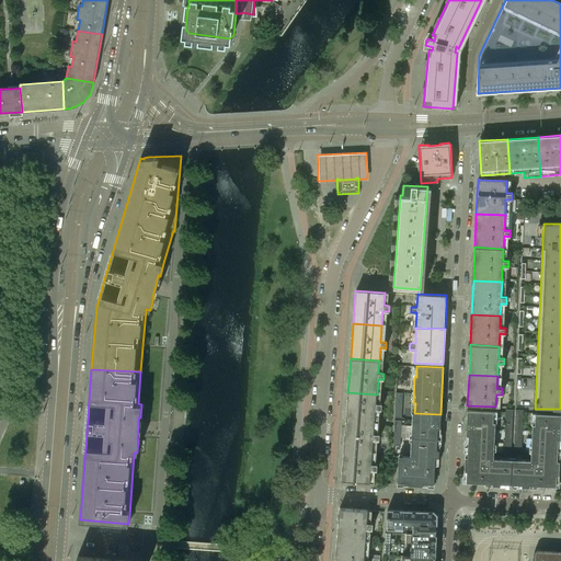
[(377,395),(347,392),(346,419),(375,421),(376,409),(381,410),(381,403),(376,403),(377,395)]
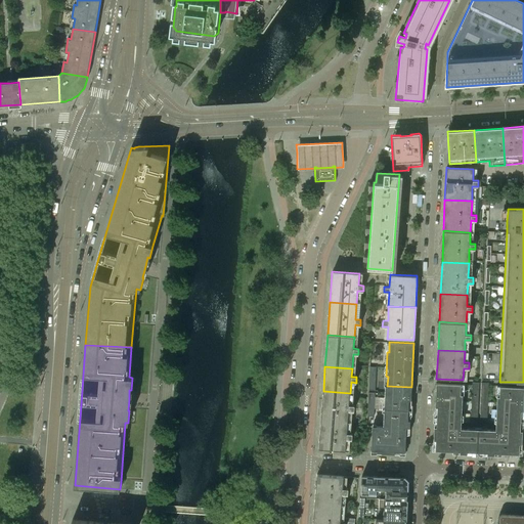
[(477,419),(479,383),(472,382),(471,419),(477,419)]
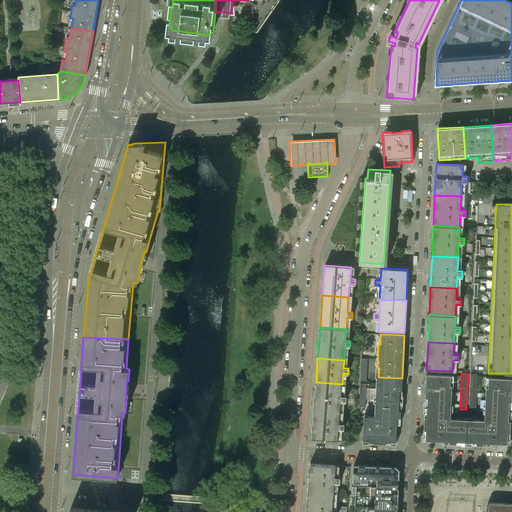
[(450,375),(426,374),(425,397),(427,397),(427,402),(451,403),(452,385),(450,385),(450,375)]
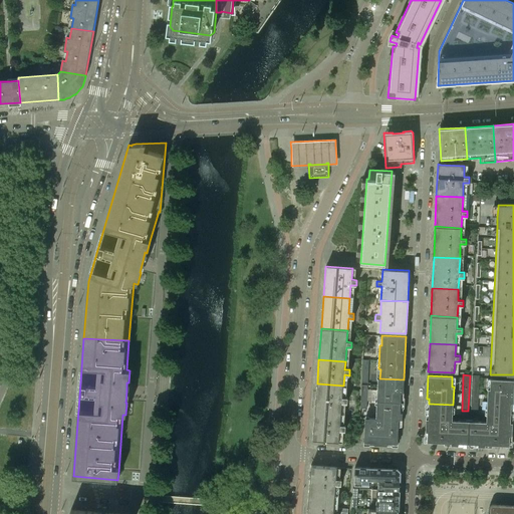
[(478,395),(479,378),(479,375),(472,375),(471,411),(478,412),(478,398),(478,395)]
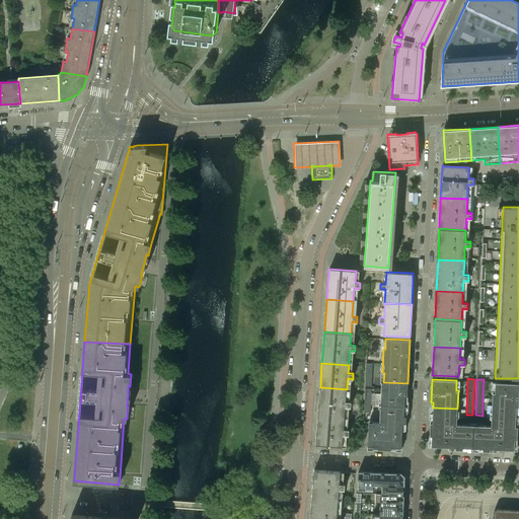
[(408,383),(383,382),(381,381),(379,422),(402,423),(405,423),(406,416),(404,416),(405,396),(408,396),(408,383)]
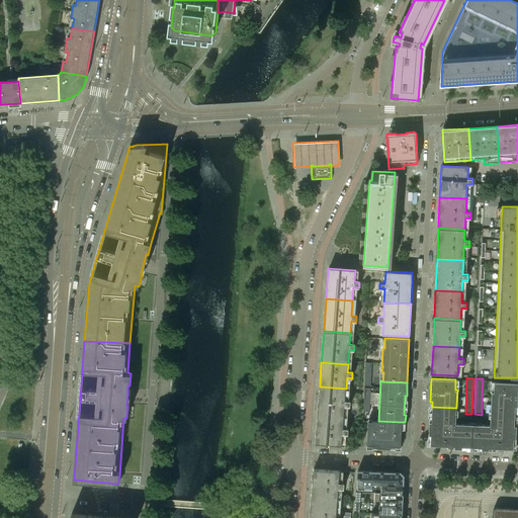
[(517,406),(517,385),(517,381),(494,381),(494,392),(492,392),(491,409),(515,410),(515,406),(517,406)]
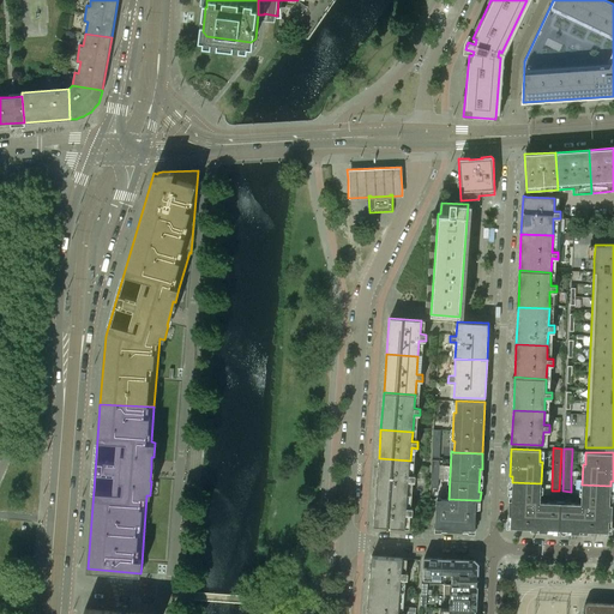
[(410,461),(379,458),(377,488),(408,489),(409,481),(415,481),(415,475),(409,475),(410,461)]
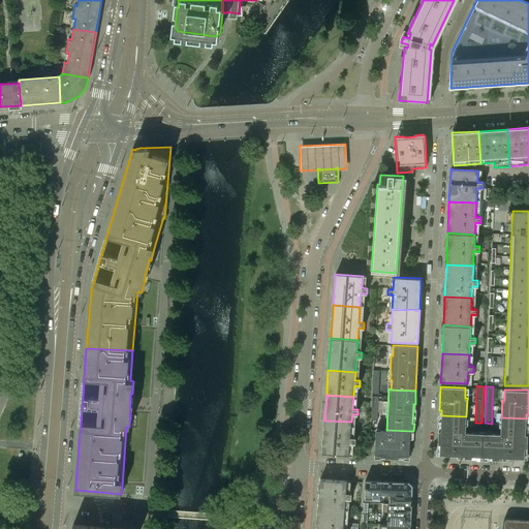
[(481,457),(483,433),(465,432),(466,416),(441,415),(441,419),(439,419),(438,444),(440,444),(439,455),(464,456),(464,458),(471,458),(471,456),(481,457)]
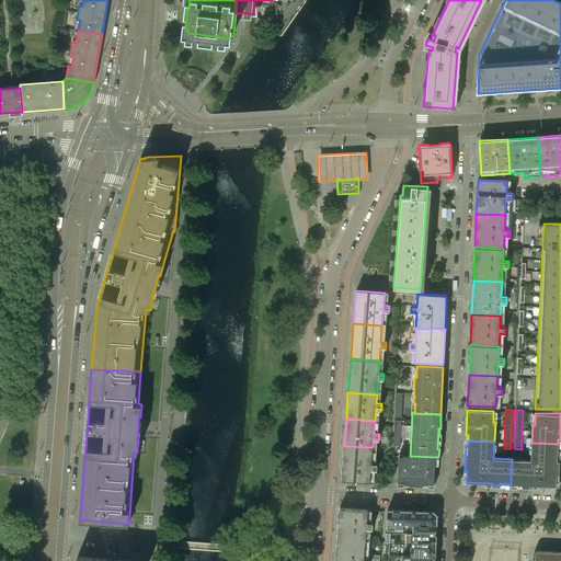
[(559,476),(559,461),(560,449),(558,449),(558,444),(531,443),(530,460),(512,459),(511,484),(522,484),(522,487),(529,487),(529,484),(556,487),(557,476),(559,476)]
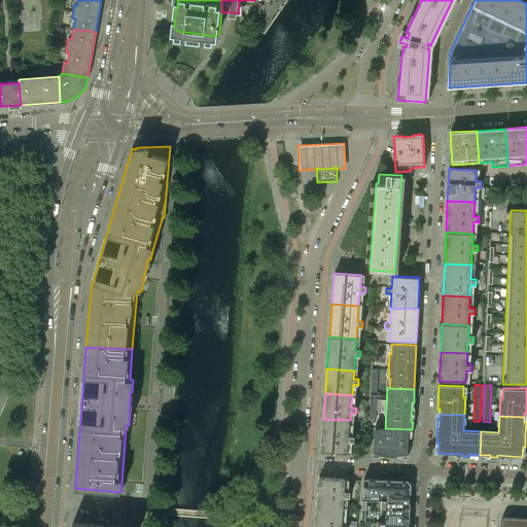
[(354,435),(352,435),(349,435),(350,420),(323,419),(320,451),(348,453),(349,442),(354,442),(354,435)]
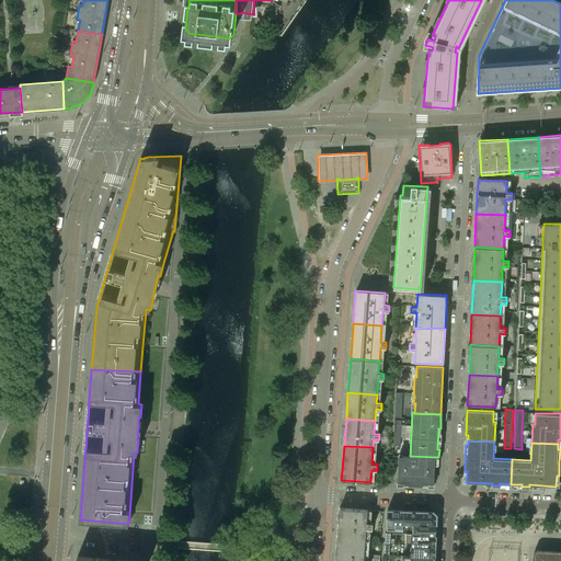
[(435,457),(410,456),(399,456),(397,484),(423,485),(423,483),(434,483),(435,457)]
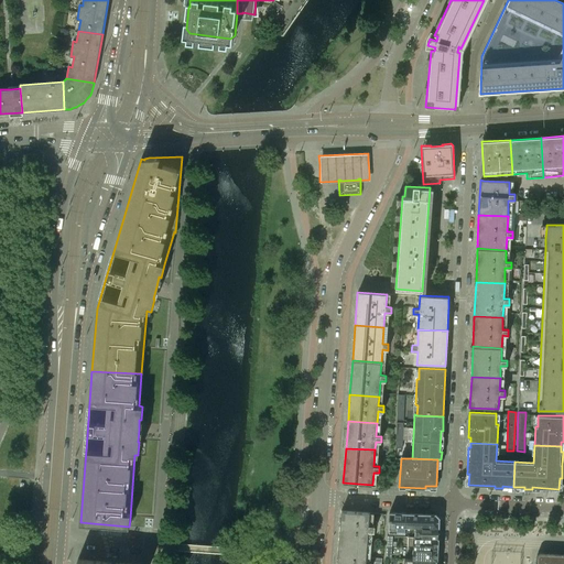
[(370,512),(340,510),(338,544),(367,546),(368,531),(375,532),(375,525),(369,525),(370,512)]
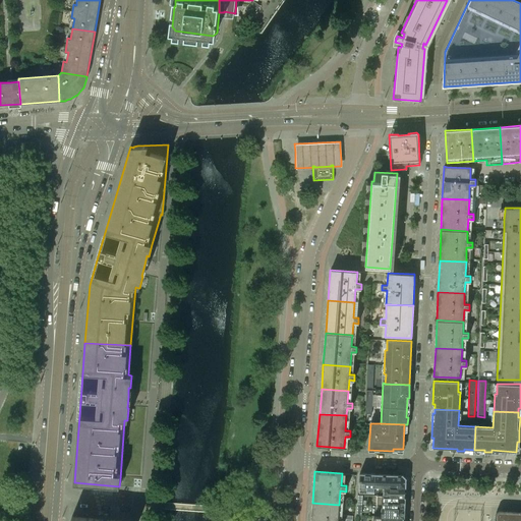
[(374,493),(374,485),(375,474),(359,473),(358,493),(374,493)]
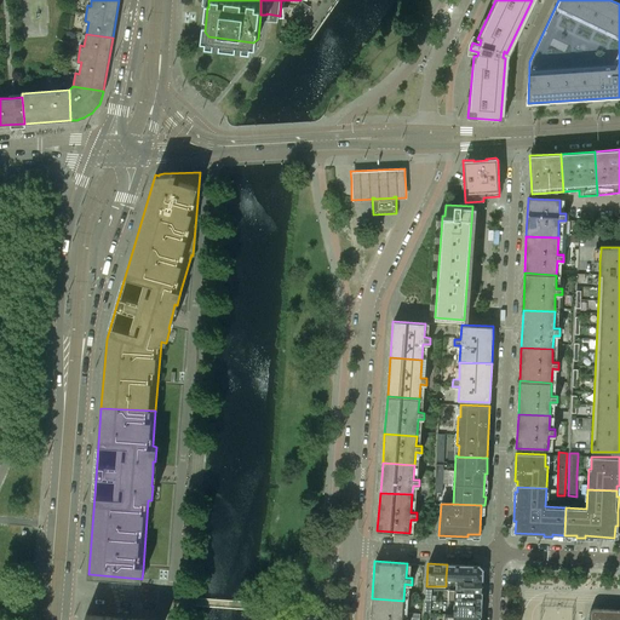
[(478,566),(447,564),(446,578),(457,579),(482,580),(482,569),(478,566)]
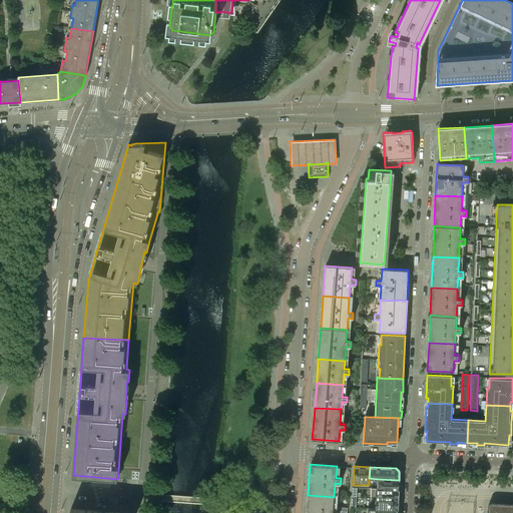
[(399,489),(399,480),(378,479),(377,488),(399,489)]
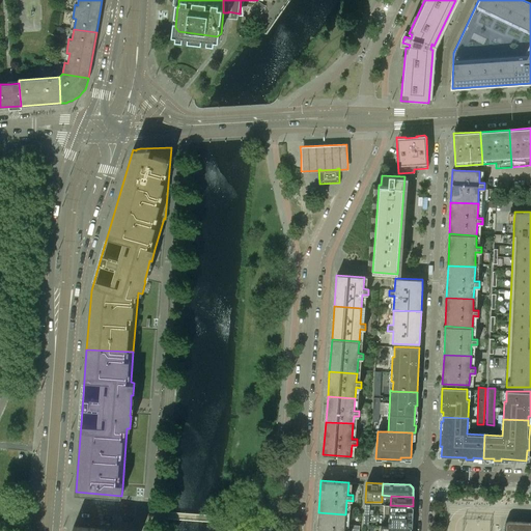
[(412,516),(413,506),(390,505),(382,505),(381,515),(384,515),(412,516)]
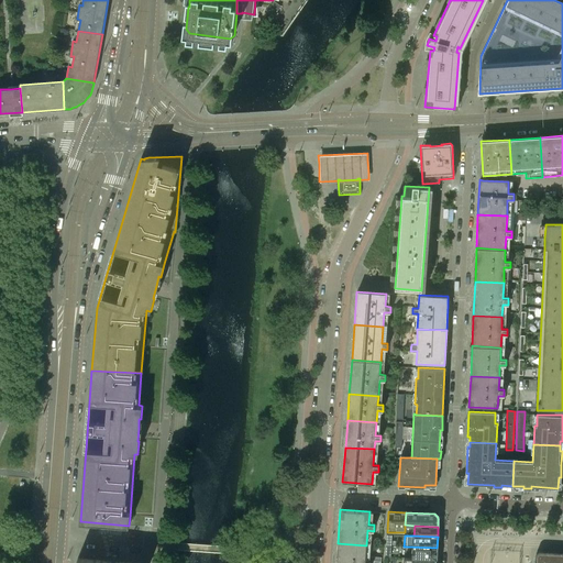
[(366,545),(338,543),(335,562),(371,562),(365,561),(366,545)]
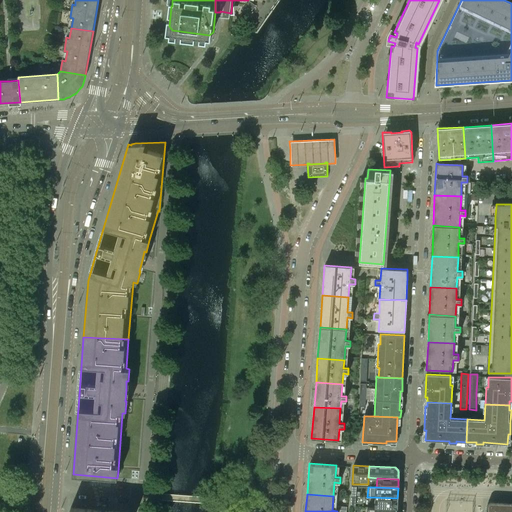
[(397,508),(397,498),(370,497),(370,507),(397,508)]
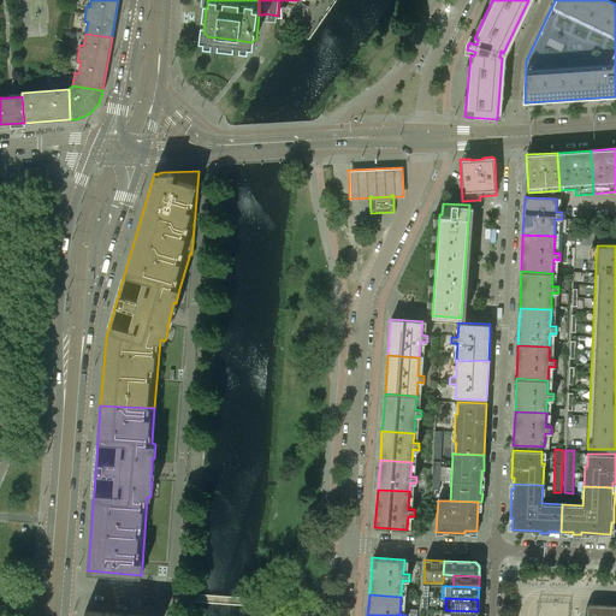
[(615,615),(615,604),(598,604),(591,603),(590,604),(588,604),(587,604),(587,605),(586,606),(585,608),(585,609),(584,615),(615,615)]
